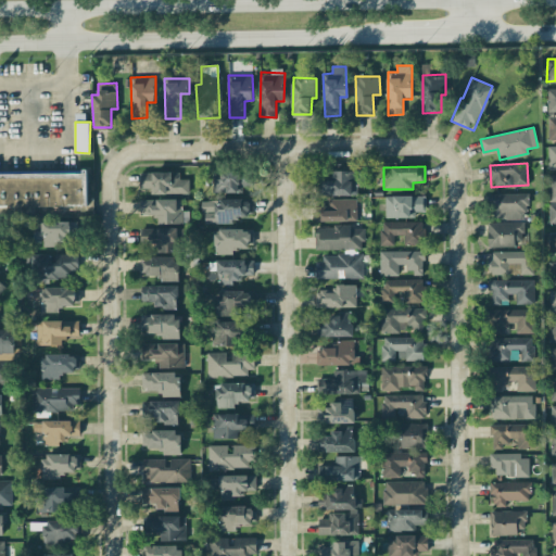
[(140,188),(150,188),(150,194),(189,193),(189,178),(179,179),(179,171),(139,172),(140,188)]
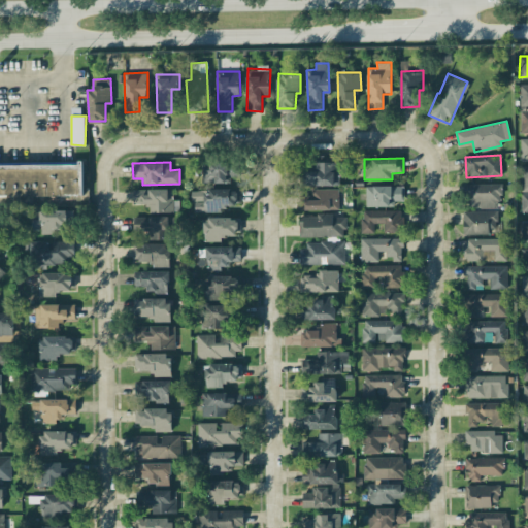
[(316,163),(316,170),(299,170),(300,186),(339,185),(339,175),(343,175),(342,162),(316,163)]
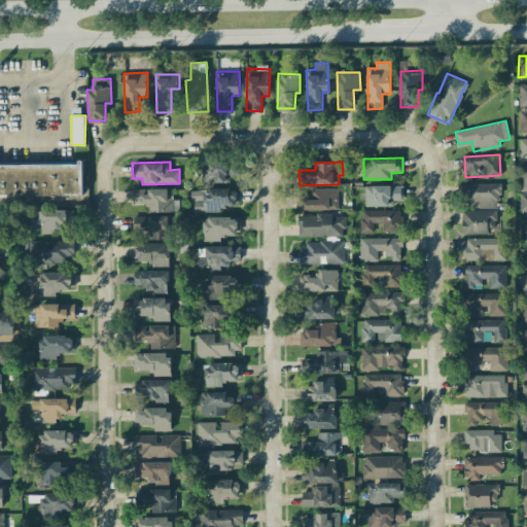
[(81,163),(0,164),(0,195),(82,195),(81,163)]
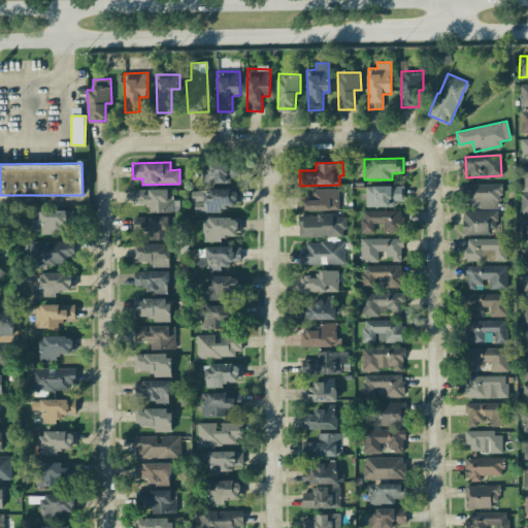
[(202,183),(230,183),(230,176),(237,176),(238,163),(202,163),(202,183)]
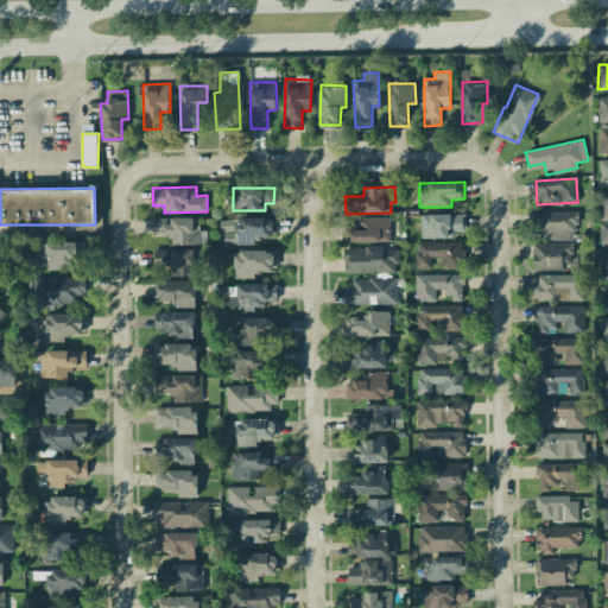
[(577,211),(534,210),(533,238),(576,239),(577,211)]
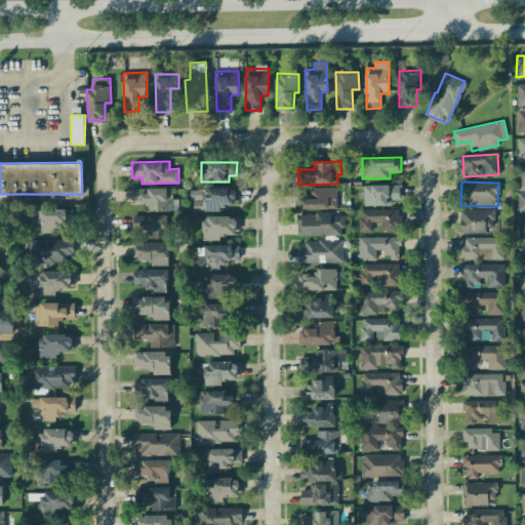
[(402,199),(402,185),(364,184),(364,204),(392,205),(392,199),(402,199)]
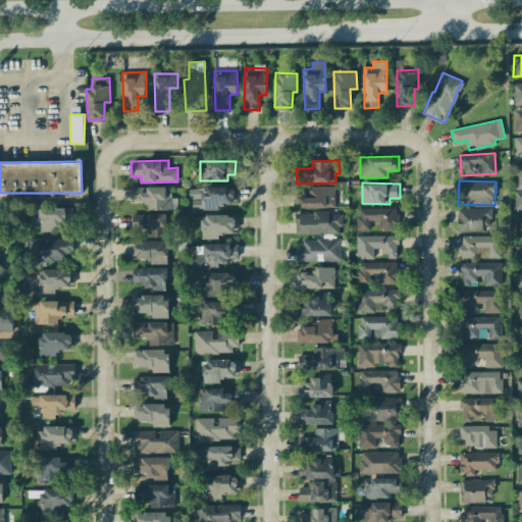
[(146,210),(171,209),(171,187),(132,187),(132,201),(146,201),(146,210)]
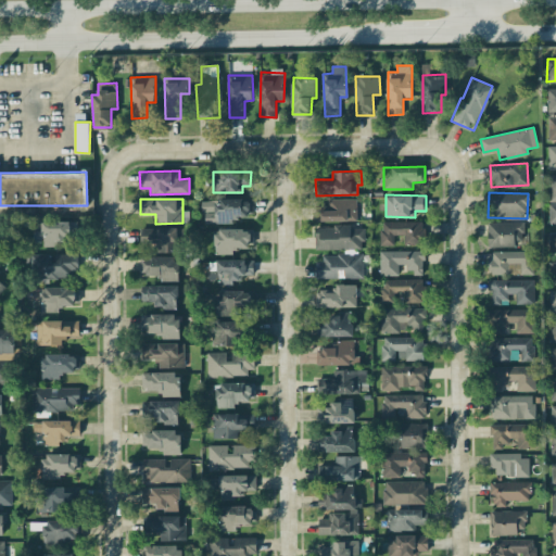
[(205,223),(234,223),(234,215),(250,215),(250,199),(214,200),(214,213),(205,213),(205,223)]
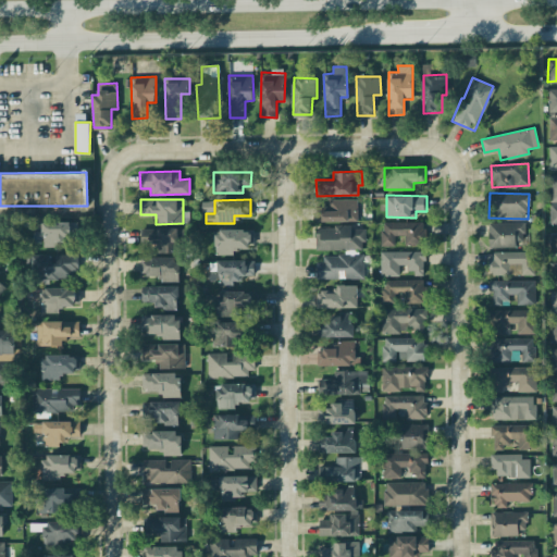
[(357,199),(329,199),(329,207),(319,207),(320,221),(357,221),(357,199)]
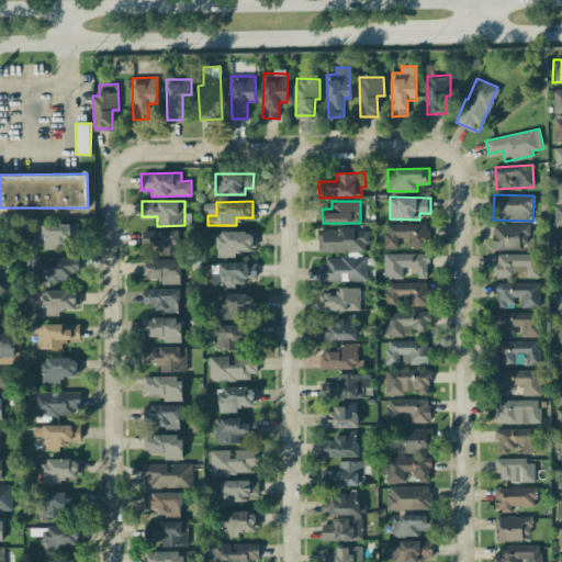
[(34,247),(54,246),(54,242),(79,242),(79,223),(42,224),(42,233),(34,233),(34,247)]
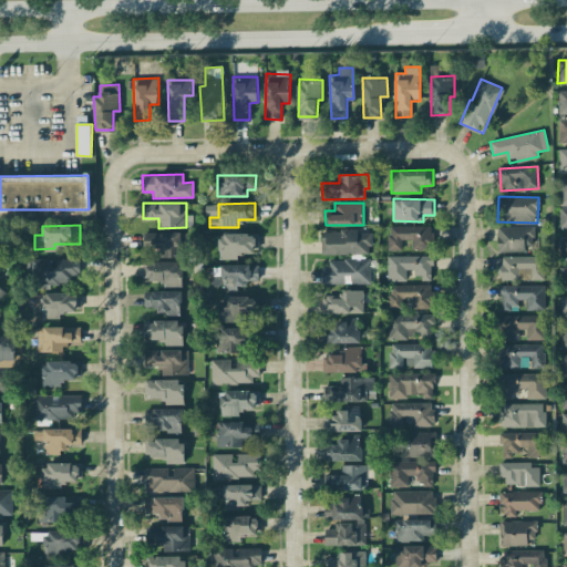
[(402,249),(402,239),(412,238),(412,249),(430,249),(430,225),(389,226),(389,249),(402,249)]
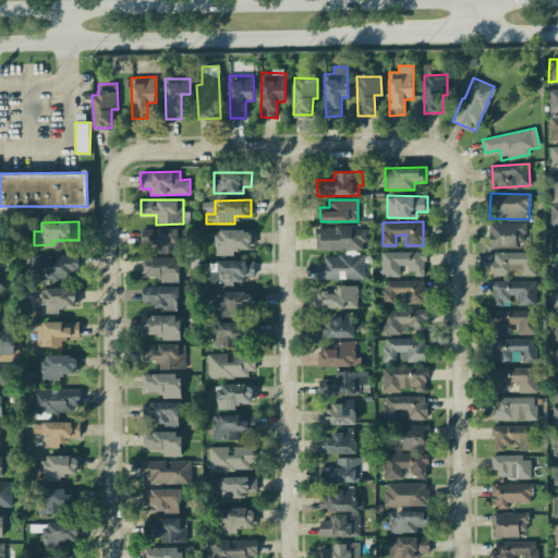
[(525,222),(489,222),(489,247),(525,246),(525,222)]
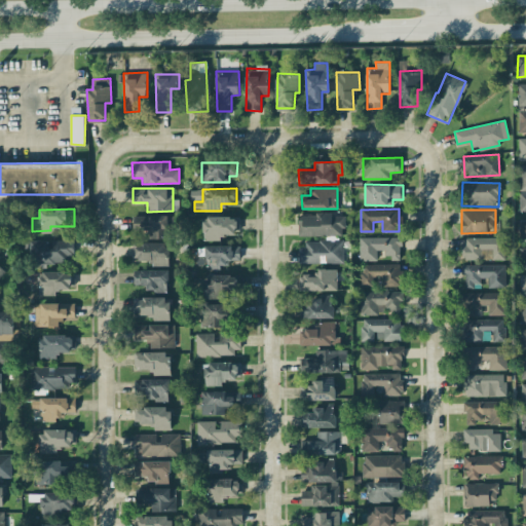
[(168,215),(147,214),(147,219),(136,218),(136,236),(167,237),(168,215)]
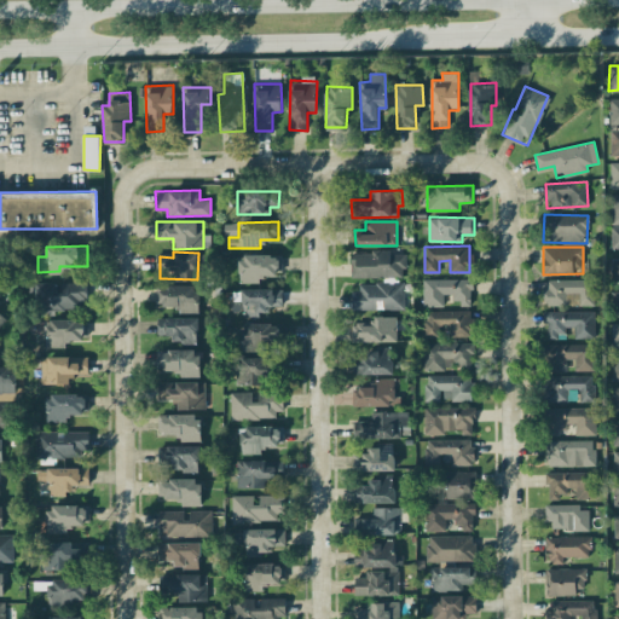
[(351,252),(351,277),(405,277),(405,252),(351,252)]
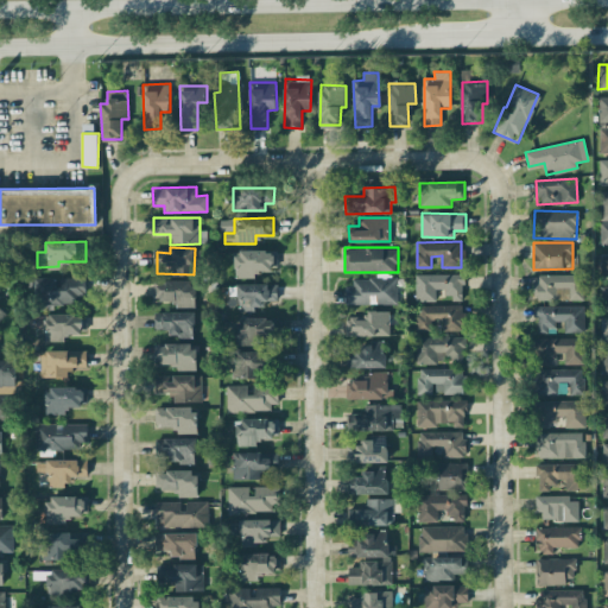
[(255,278),(254,268),(276,268),(276,251),(234,251),(235,278),(255,278)]
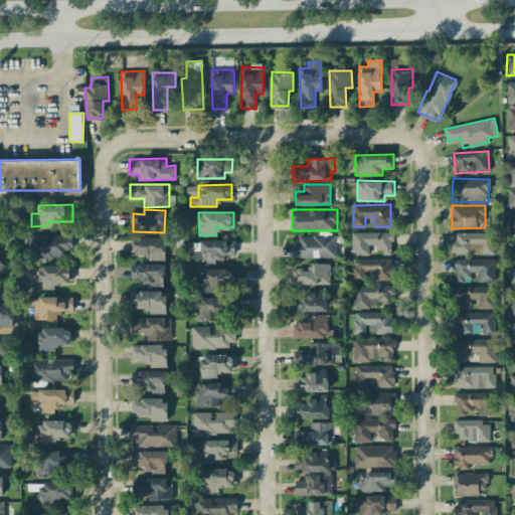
[(352,254),(369,254),(369,244),(376,244),(376,252),(392,252),(393,232),(352,231),(352,254)]
